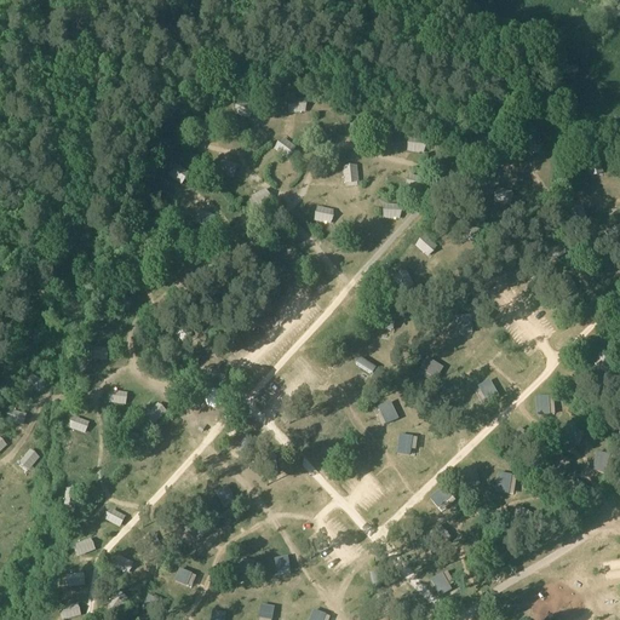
[(429,258),(438,247),(425,235),(415,247),(429,258)]
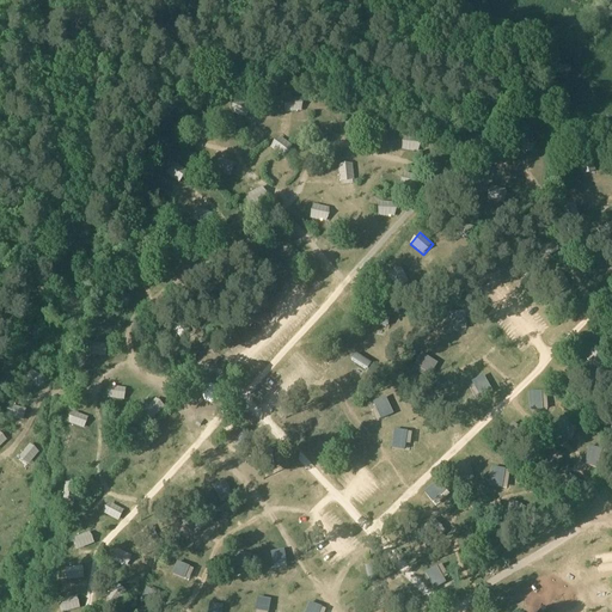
[(446,313),(447,326),(467,325),(467,312),(446,313)]
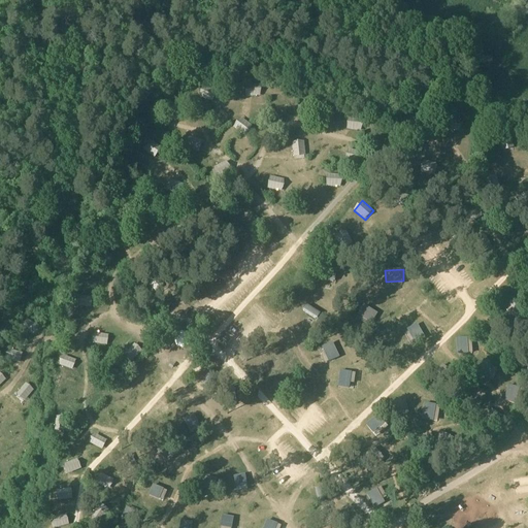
[(83,304),(91,307),(94,299),(86,296),(83,304)]
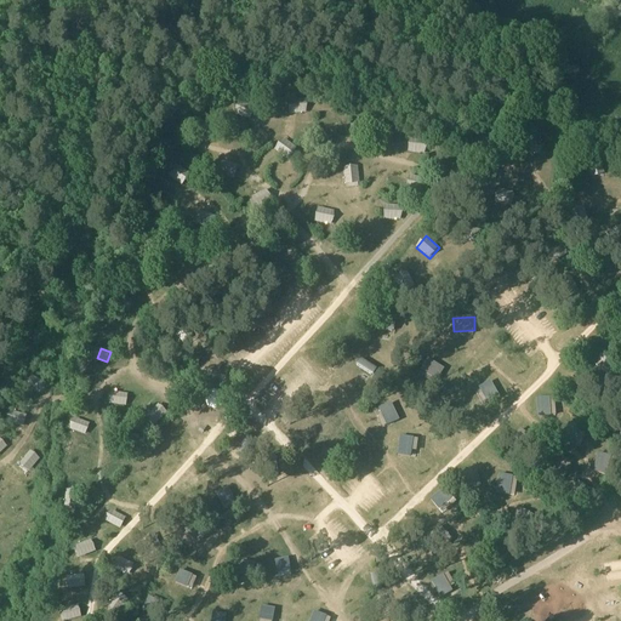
[(600,372),(613,372),(613,357),(600,357),(600,372)]
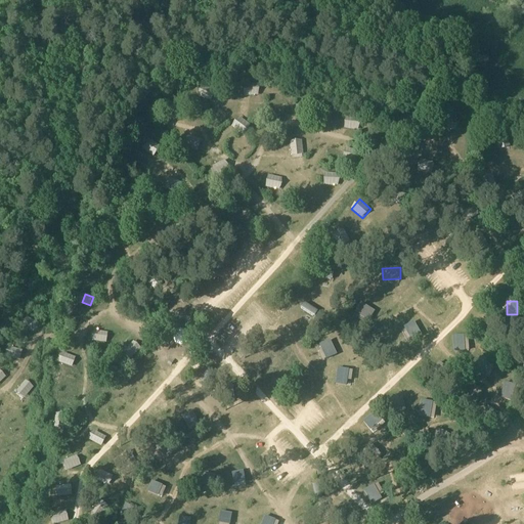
[(316,317),(319,310),(304,303),(301,309),(316,317)]
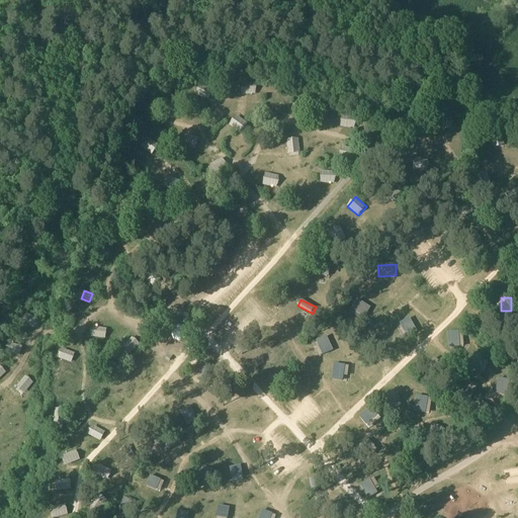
[(355,316),(364,321),(371,307),(363,303),(355,316)]
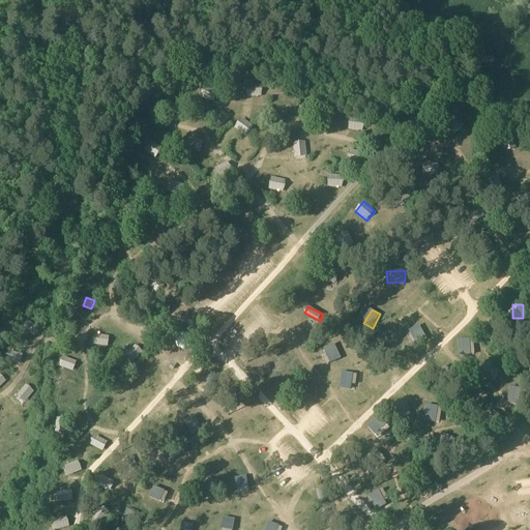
[(420,325),(409,331),(417,345),(428,340),(420,325)]
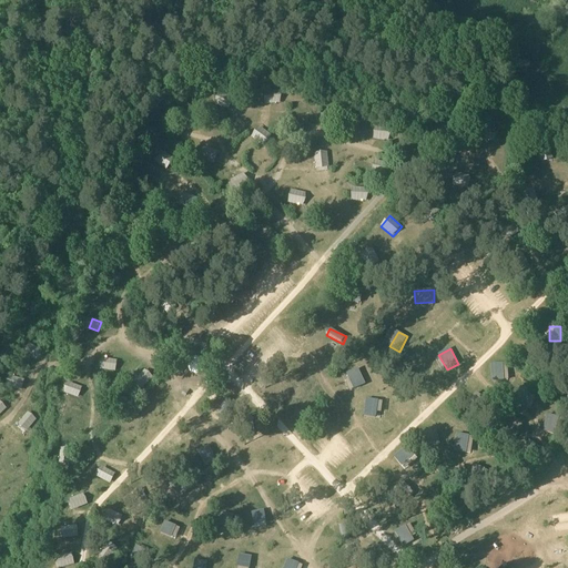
[(100,368),(117,372),(119,361),(102,357),(100,368)]
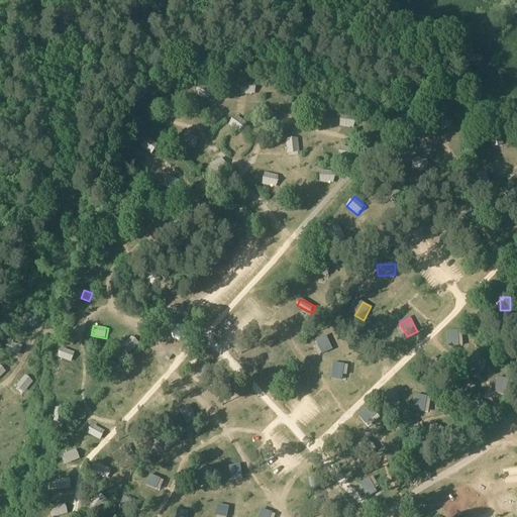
[(178,328),(175,330),(173,334),(175,338),(179,339),(183,337),(184,333),(182,329),(178,328)]
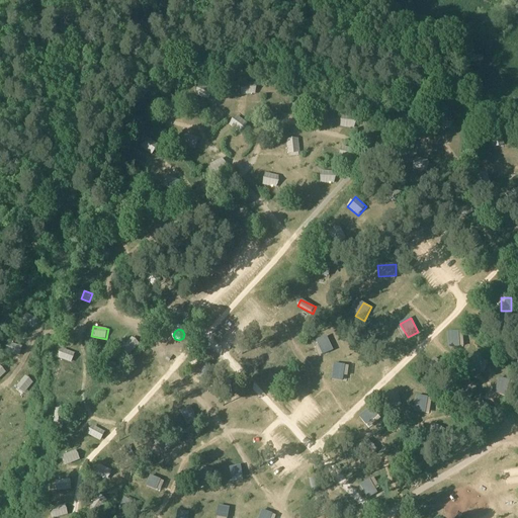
[(323,355),(334,350),(330,341),(319,346),(323,355)]
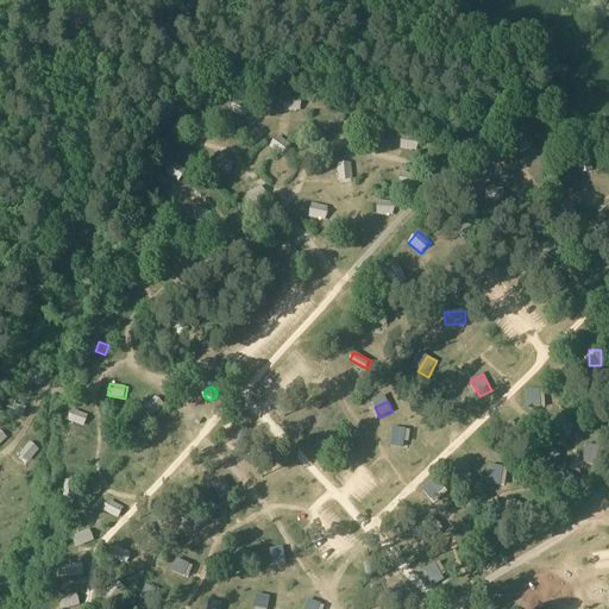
[(26,414),(26,403),(10,405),(10,415),(26,414)]
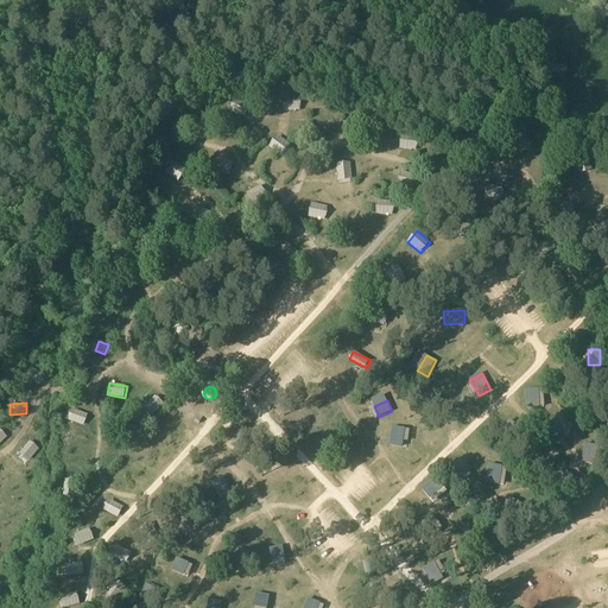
[(84,426),(88,416),(71,410),(68,420),(84,426)]
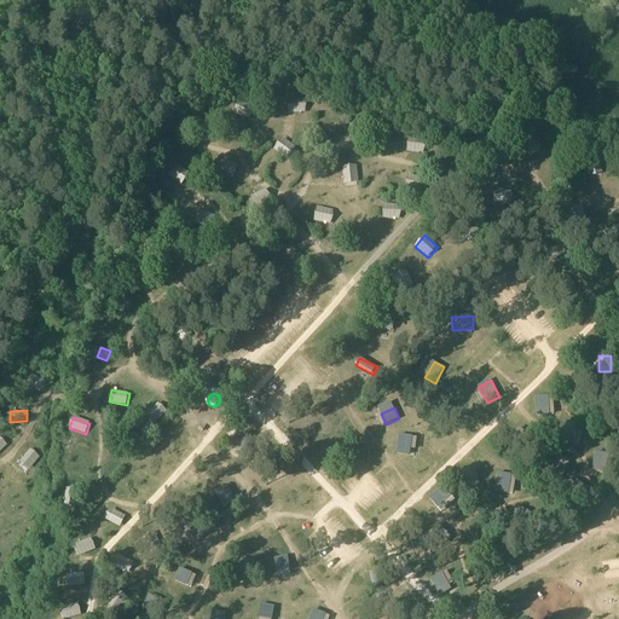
[(247,453),(253,437),(244,434),(239,451),(247,453)]
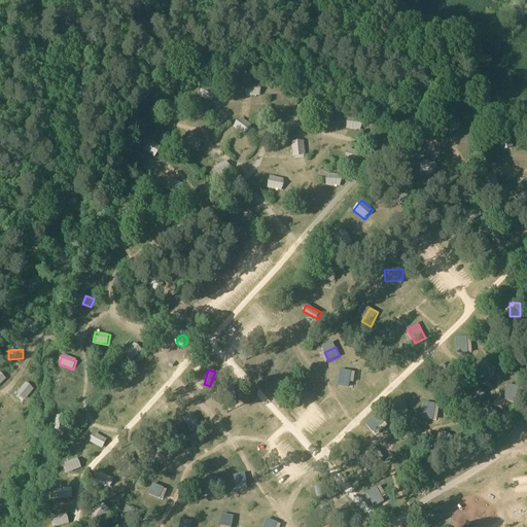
[(340,371),(338,386),(350,388),(352,372),(340,371)]
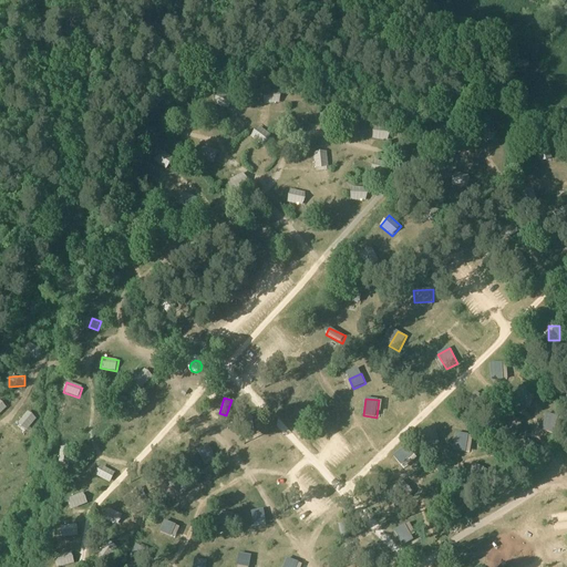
[(26,431),(38,420),(30,412),(18,423),(26,431)]
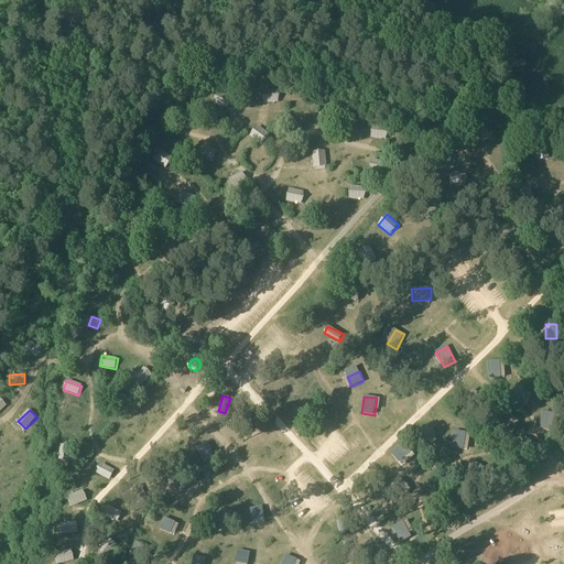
[(295,484),(299,488),(304,483),(308,488),(315,483),(308,474),(295,484)]
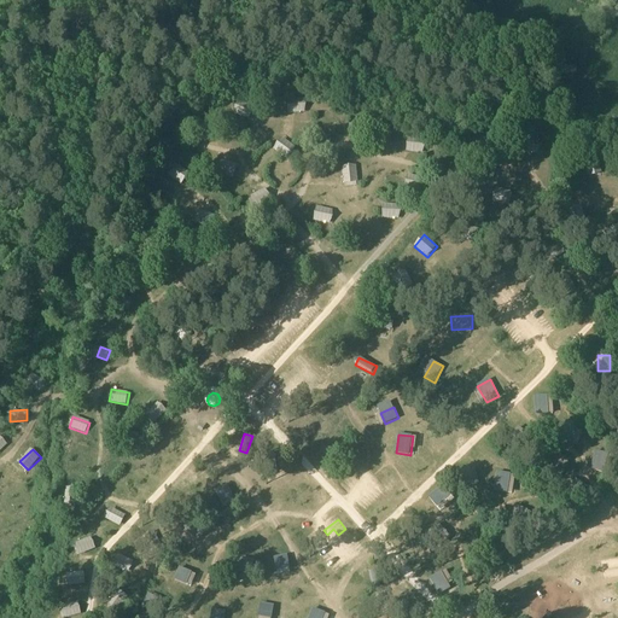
[(289,555),(275,558),(278,571),(291,569),(289,555)]
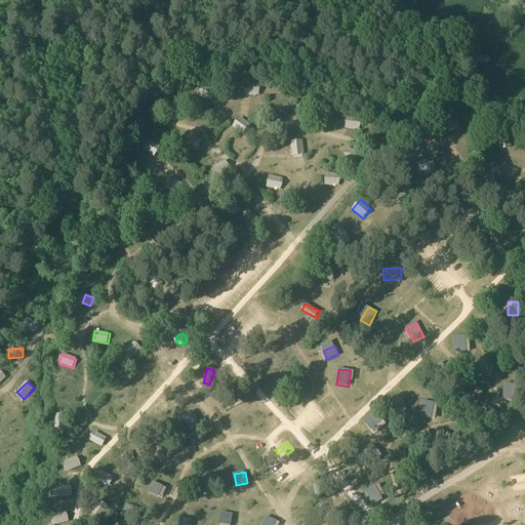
[(154,483),(151,494),(163,498),(167,487),(154,483)]
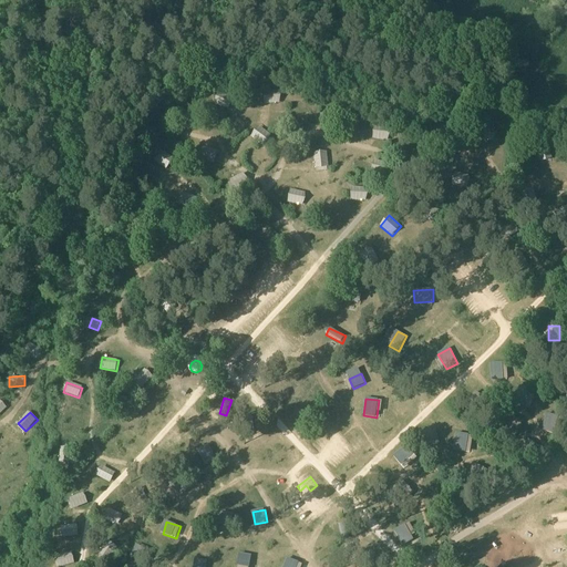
[(136,545),(132,557),(142,562),(146,548),(136,545)]
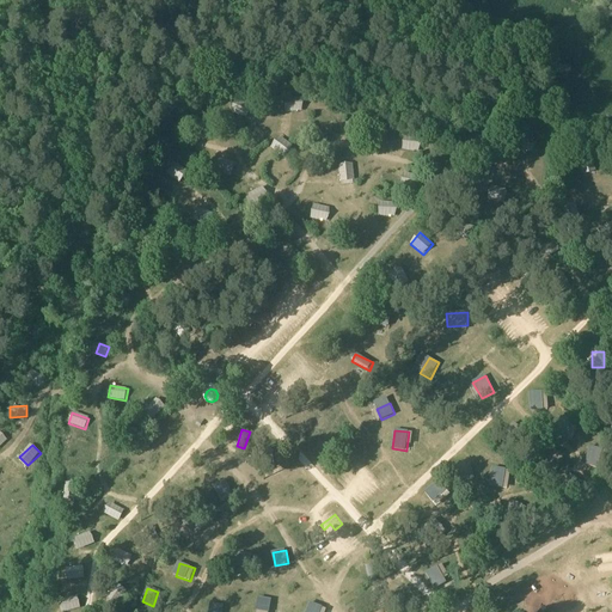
[(256,611),(262,611),(269,611),(273,599),(258,598),(256,611)]
